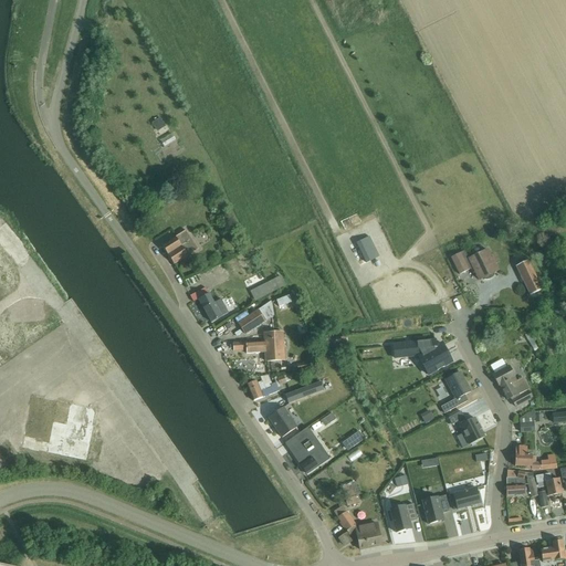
[(160,117),(153,123),(157,130),(165,126),(160,117)]
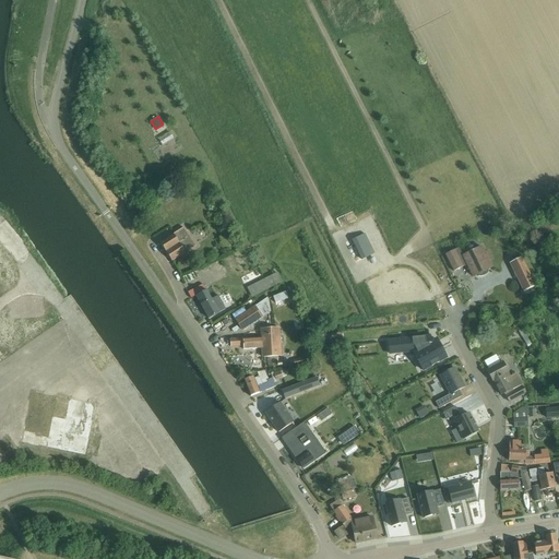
[(161,138),(166,145),(178,138),(173,129),(161,138)]
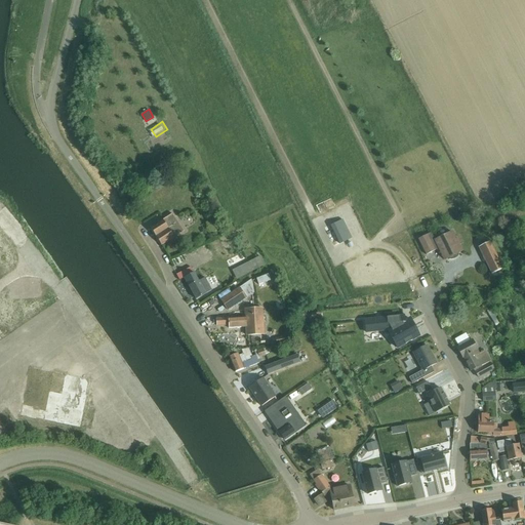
[(150,229),(161,246),(184,232),(172,214),(150,229)]
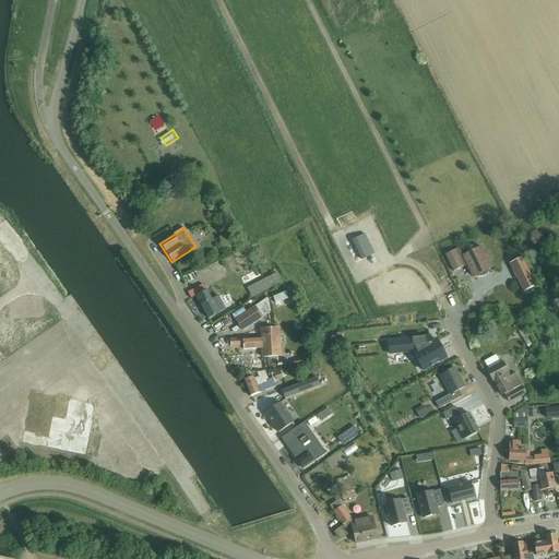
[(352,240),(361,260),(373,254),(364,235),(352,240)]
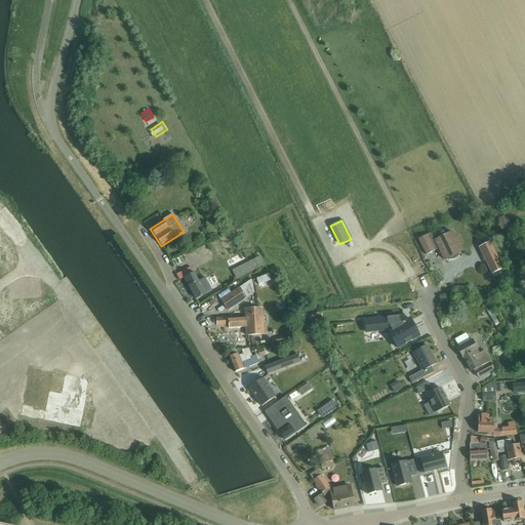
[(417,240),(426,255),(436,250),(438,252),(439,253),(440,253),(444,261),(448,259),(448,260),(450,260),(452,260),(453,260),(455,259),(456,258),(457,257),(458,256),(457,254),(462,252),(459,246),(462,244),(458,236),(455,238),(452,232),(435,241),(434,239),(433,240),(430,234),(417,240)]
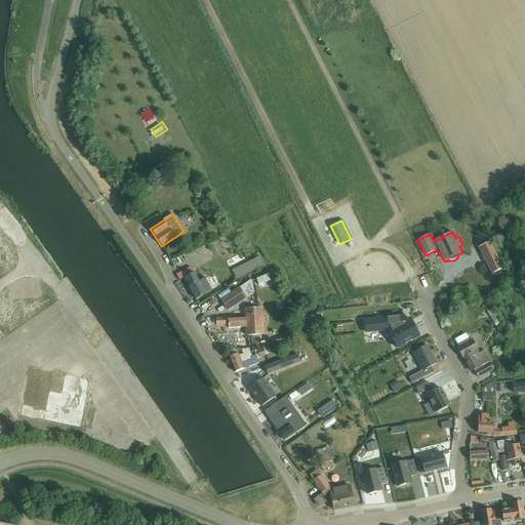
[(478,248),(491,275),(502,269),(489,243),(478,248)]
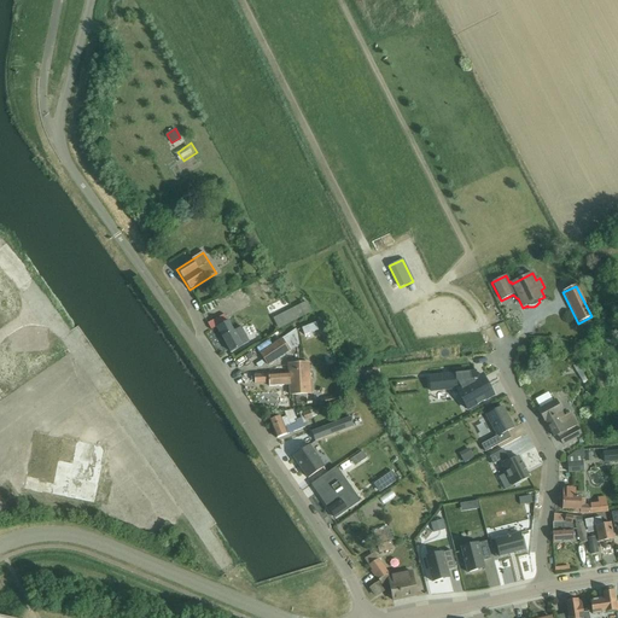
[(269,301),(274,314),(293,307),(287,293),(269,301)]
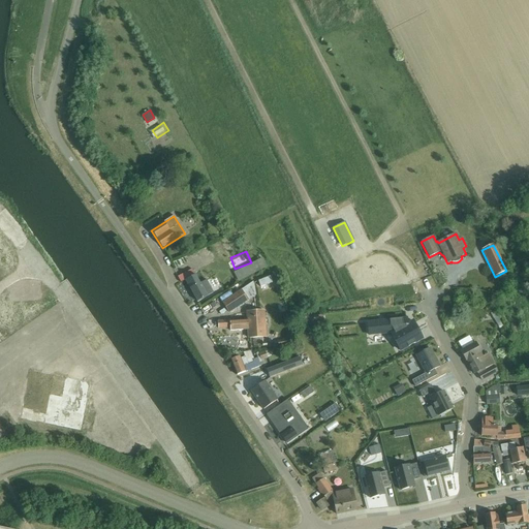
[(246,268),(234,274),(238,281),(262,268),(267,267),(262,259),(246,268)]
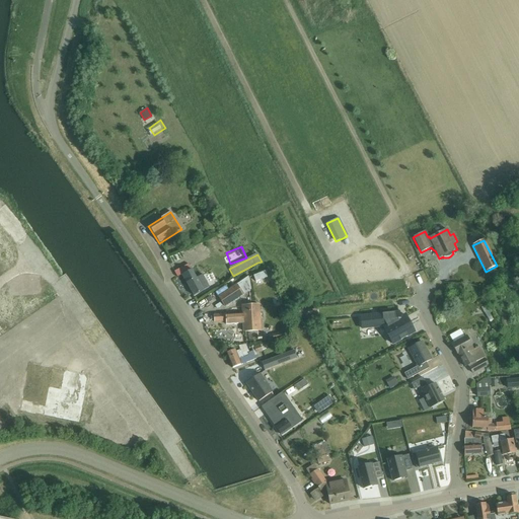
[(464,266),(462,271),(471,275),(473,270),(464,266)]
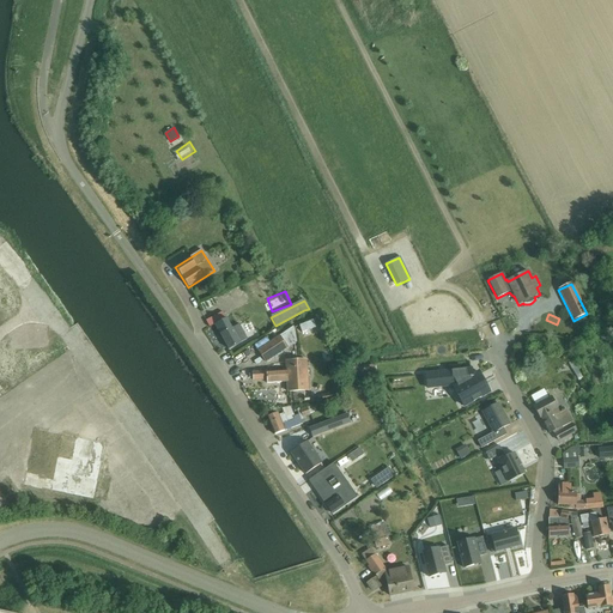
[(226,319),(214,325),(229,350),(248,340),(241,327),(240,325),(231,329),(226,319)]
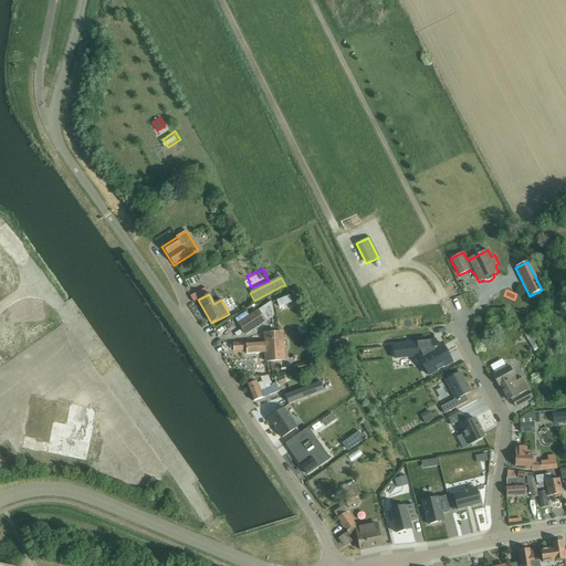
[(289,296),(276,301),(279,307),(292,303),(289,296)]
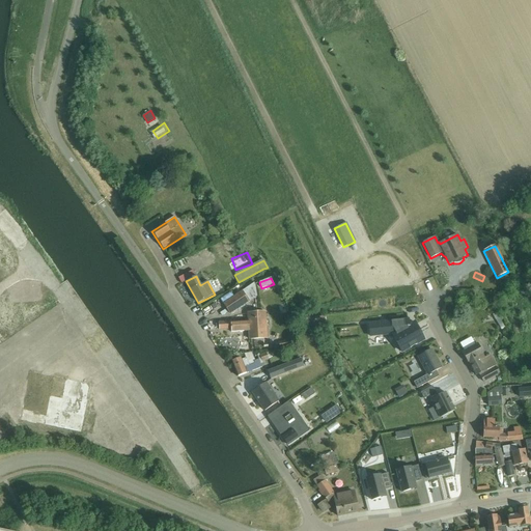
[(254,283),(241,291),(244,296),(246,299),(248,302),(257,297),(256,288),(254,283)]
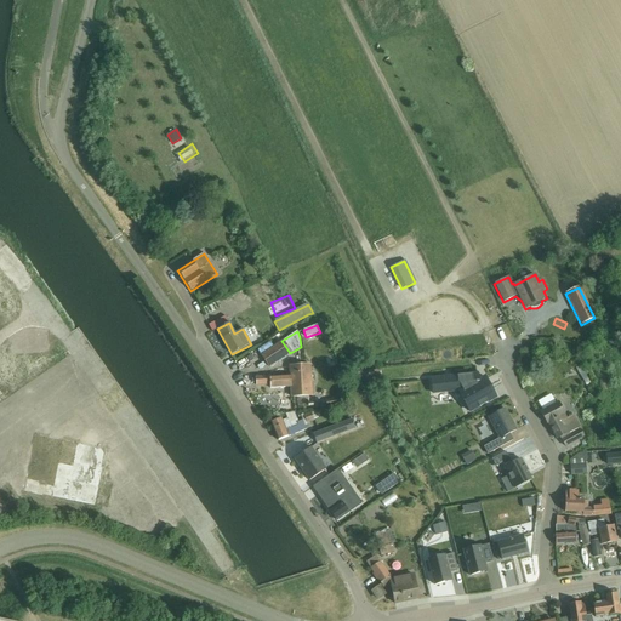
[(281,342),(261,355),(269,368),(290,354),(281,342)]
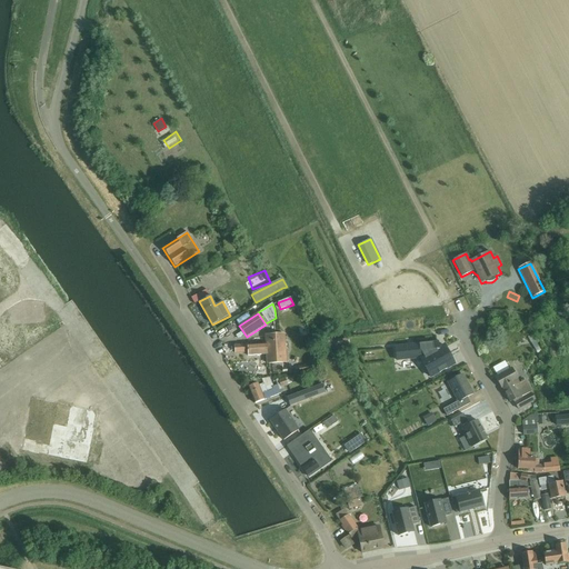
[(488,343),(498,345),(500,332),(490,330),(488,343)]
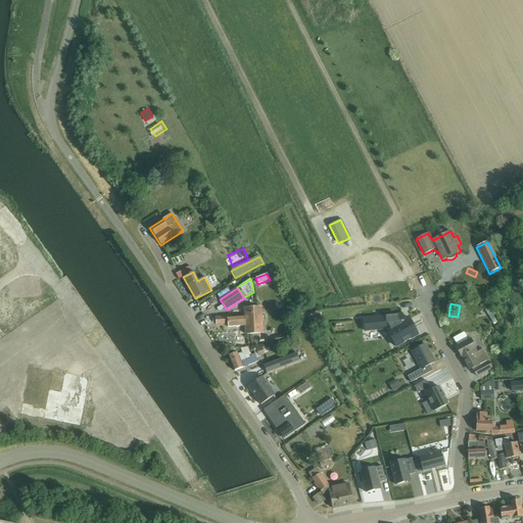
[(244,327),(245,335),(259,334),(259,326),(256,326),(255,308),(244,308),(244,317),(216,318),(216,325),(228,325),(228,328),(244,327)]
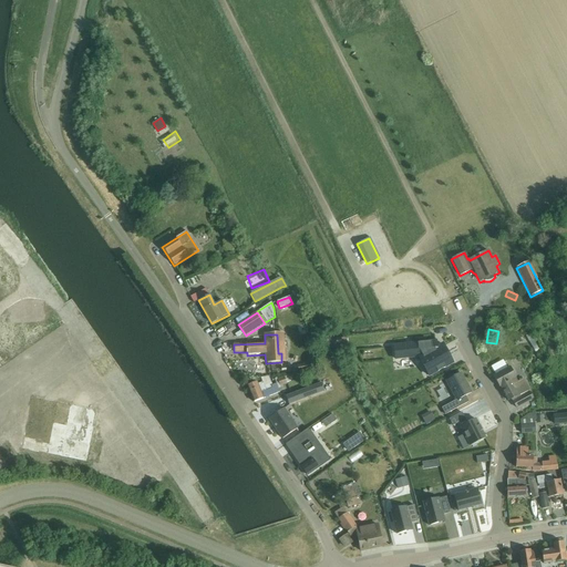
[(435,341),(393,346),(395,360),(419,358),(429,377),(452,364),(442,344),(436,348),(435,341)]
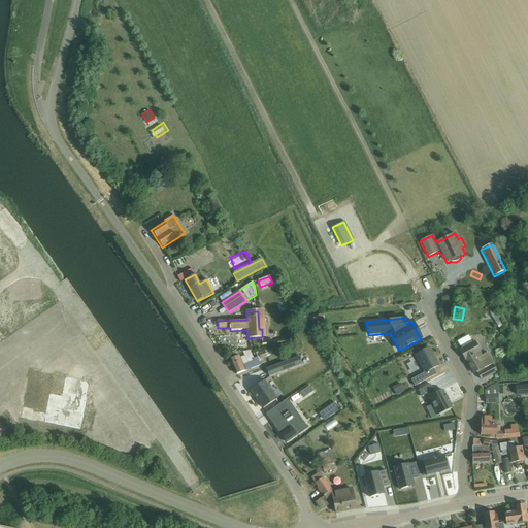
[(293,337),(276,341),(277,347),(294,343),(293,337)]
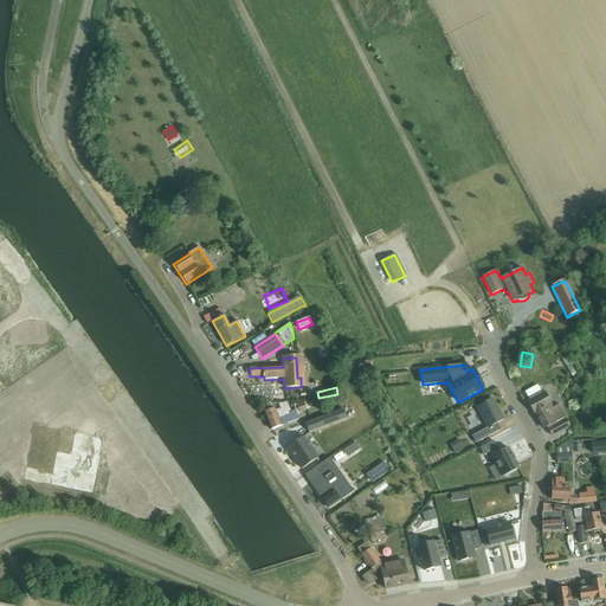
[(547,427),(552,437),(569,426),(566,419),(556,425),(555,423),(565,417),(559,406),(553,410),(550,406),(550,405),(545,393),(528,403),(534,414),(535,414),(543,429),(547,427)]
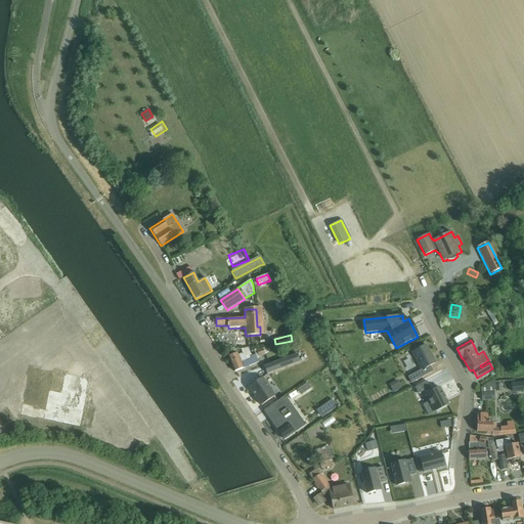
[(422,370),(408,378),(411,384),(433,372),(430,366),(435,363),(425,345),(412,352),(422,370)]
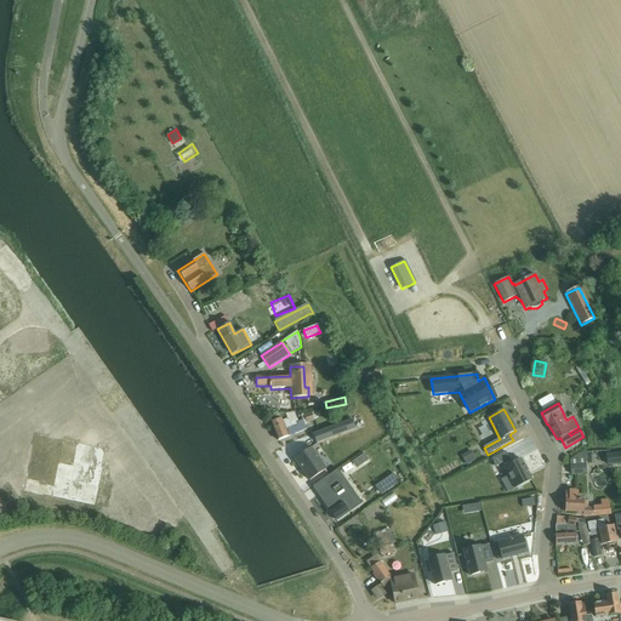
[(314,421),(311,412),(303,416),(307,425),(314,421)]
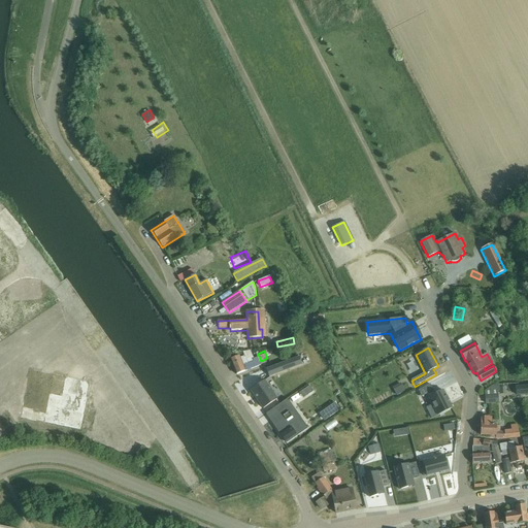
[(230,360),(236,375),(260,366),(257,358),(253,359),(252,358),(245,360),(244,357),(239,359),(238,356),(230,360)]
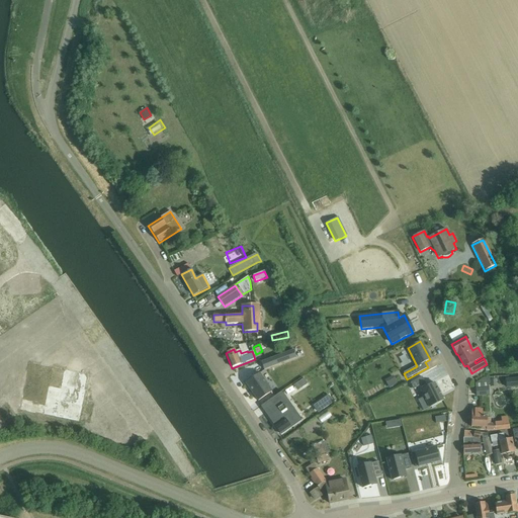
[(293,350),(261,362),(264,370),(295,358),(293,350)]
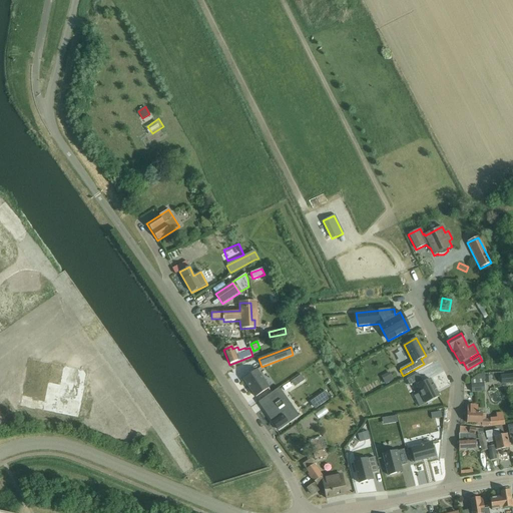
[(30,359),(23,407),(83,415),(90,367),(30,359)]
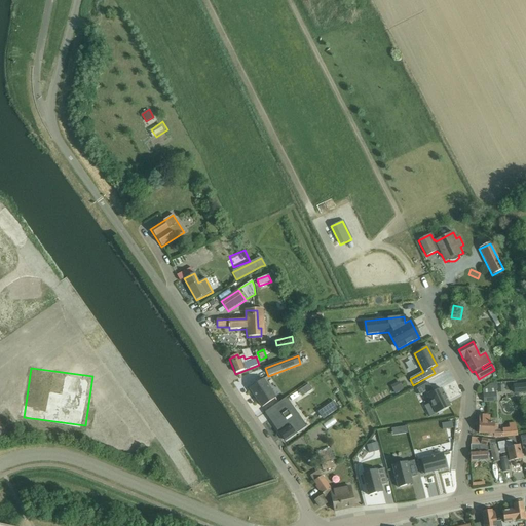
[(110,373),(115,380),(120,377),(116,369),(110,373)]
